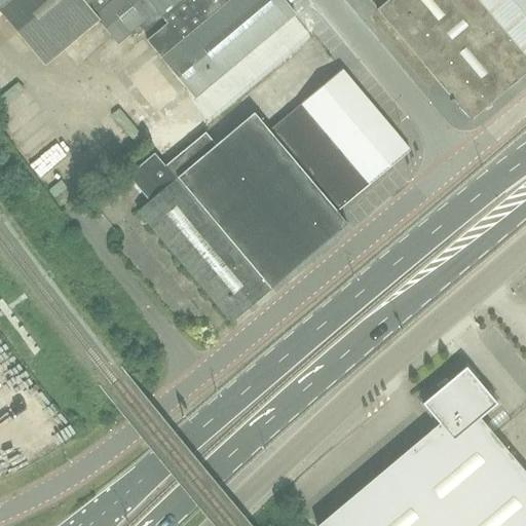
[(155,51),(216,0),(0,0),(0,16),(2,14),(32,49),(85,4),(117,42),(138,25),(144,33),(162,17),(167,25),(147,42),(155,51)]
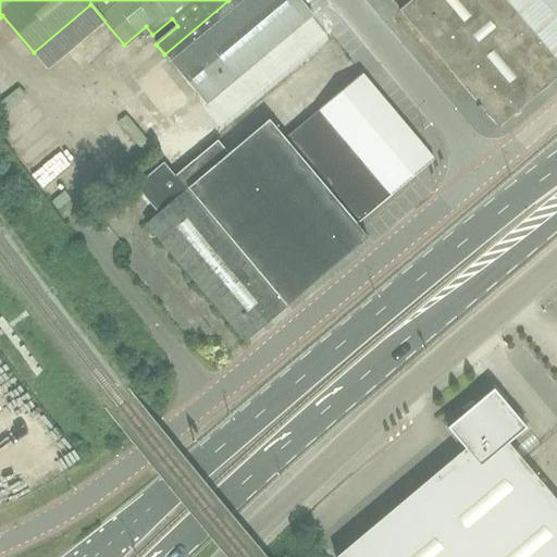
[(229,0),(164,54),(206,104),(312,15),(299,0),(229,0)]
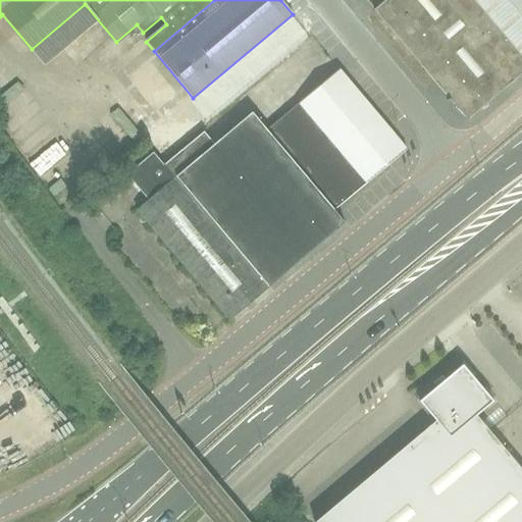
[(467,120),(521,73),(521,0),(385,0),(375,10),(450,99),(447,101),(449,103),(452,101),(467,120)]
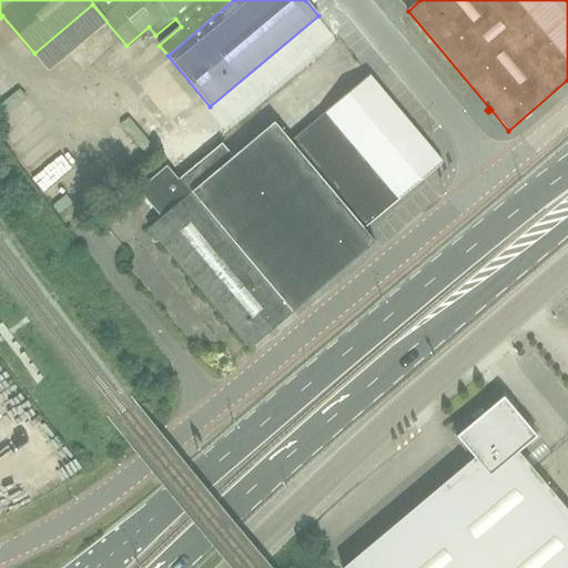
[(275,123),(274,124),(303,158),(303,156),(363,229),(442,162),(369,77),(292,142),(275,123)]
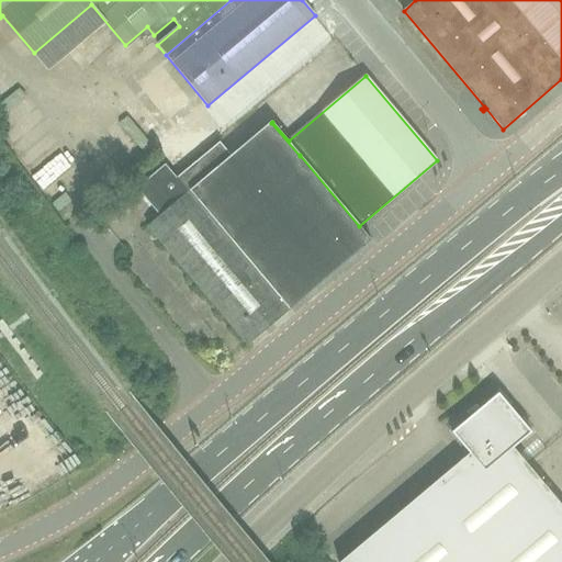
[(195,163),(194,165),(178,178),(289,310),(372,240),(359,226),(300,155),(300,156),(271,123),(232,156),(220,142),(195,163)]
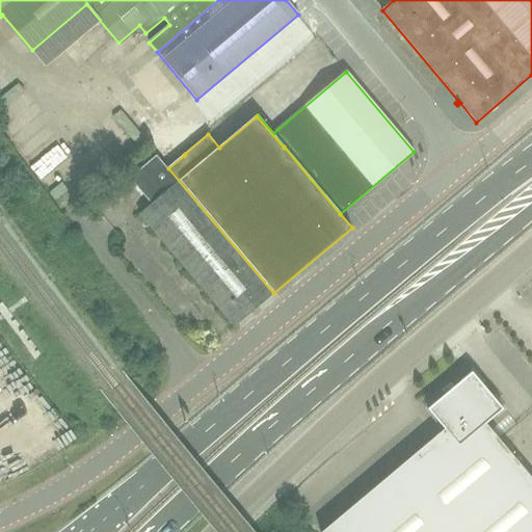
[(168,168),(165,164),(157,155),(129,178),(152,205),(140,214),(234,326),(273,293),(168,168)]
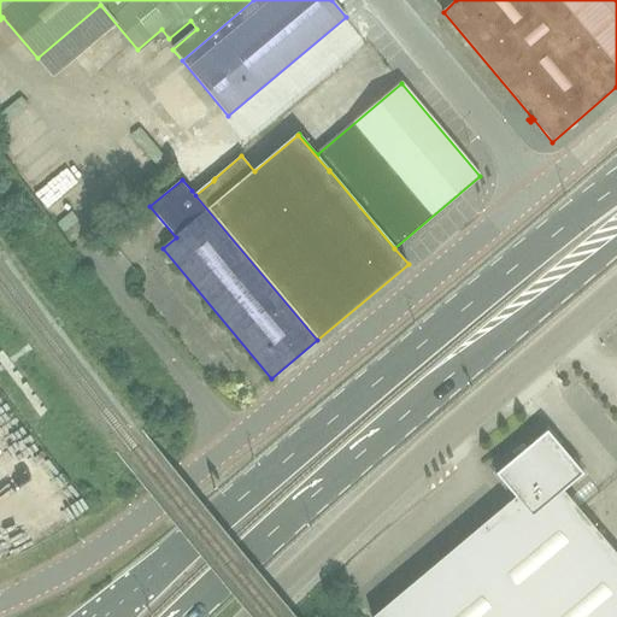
[(616,616),(616,554),(564,492),(585,475),(547,432),(527,450),(523,445),(512,453),(517,458),(497,475),(516,498),(374,616),(616,616)]
